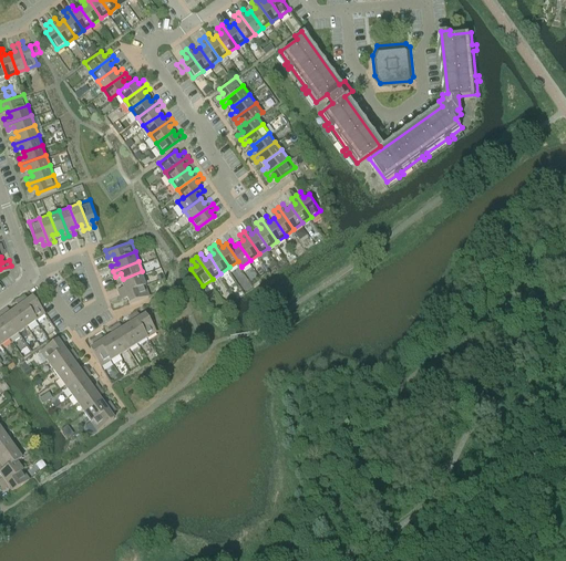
[(145,281),(142,271),(123,279),(124,283),(119,286),(121,291),(145,281)]
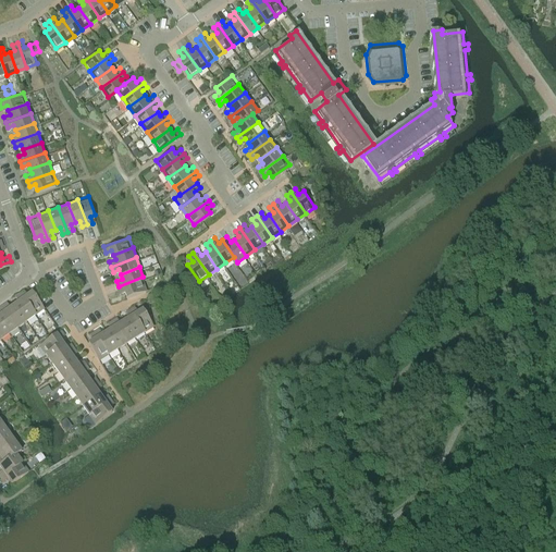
[(147,287),(143,277),(119,286),(120,291),(126,290),(127,294),(147,287)]
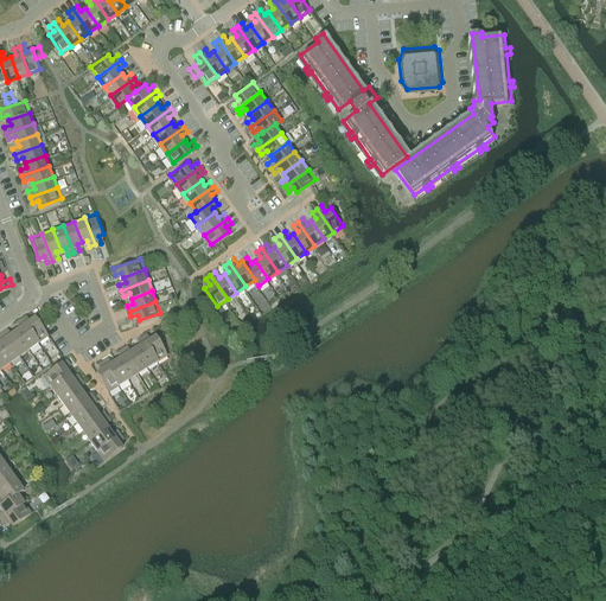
[(27,312),(23,315),(39,339),(49,332),(36,314),(31,318),(27,312)]
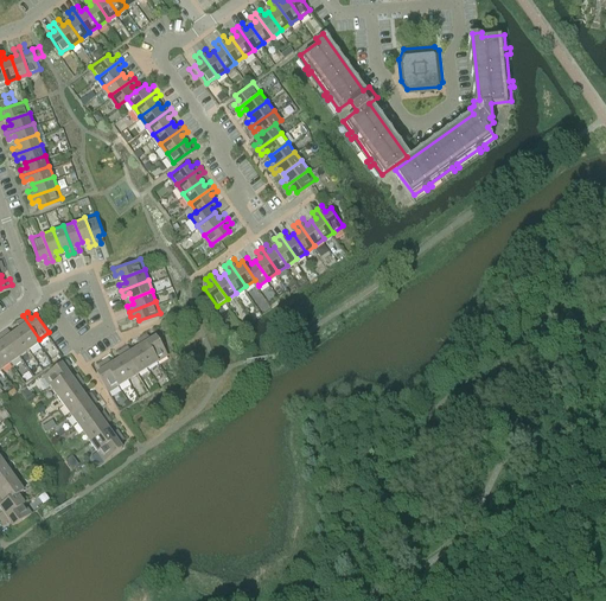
[(30,345),(39,339),(23,315),(17,319),(21,325),(17,327),(30,345)]
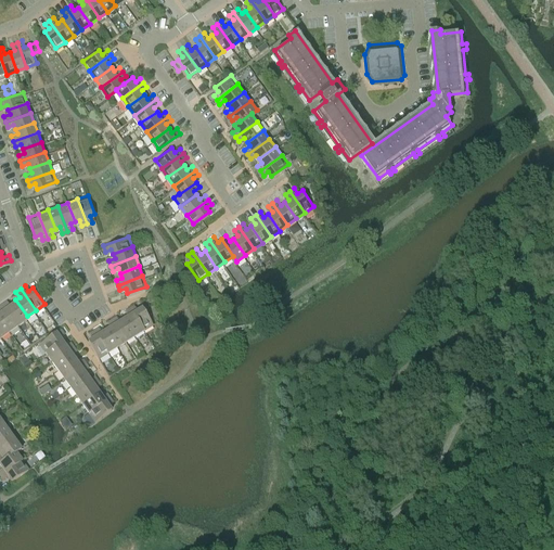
[(18,322),(27,316),(15,299),(11,303),(8,297),(3,301),(18,322)]
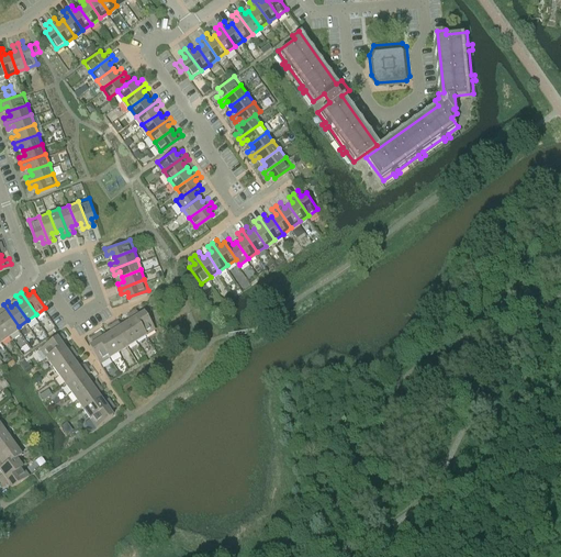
[(0,318),(10,333),(19,326),(3,304),(0,307),(0,309),(2,313),(0,314),(0,318)]
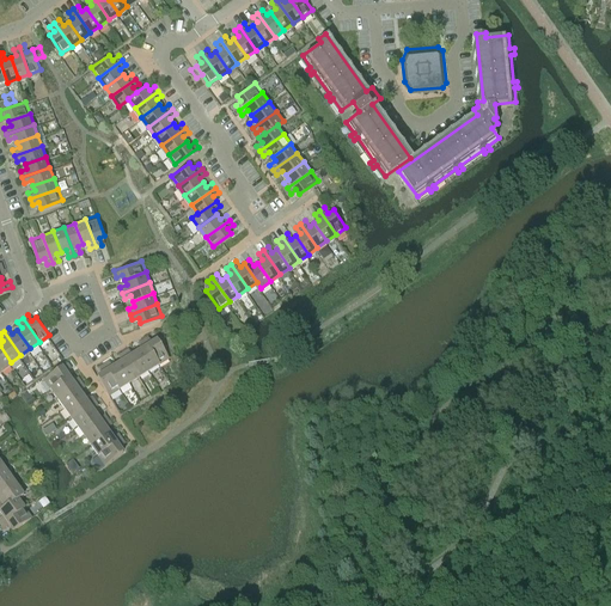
[(150,332),(144,336),(159,361),(170,354),(158,336),(153,338),(150,332)]
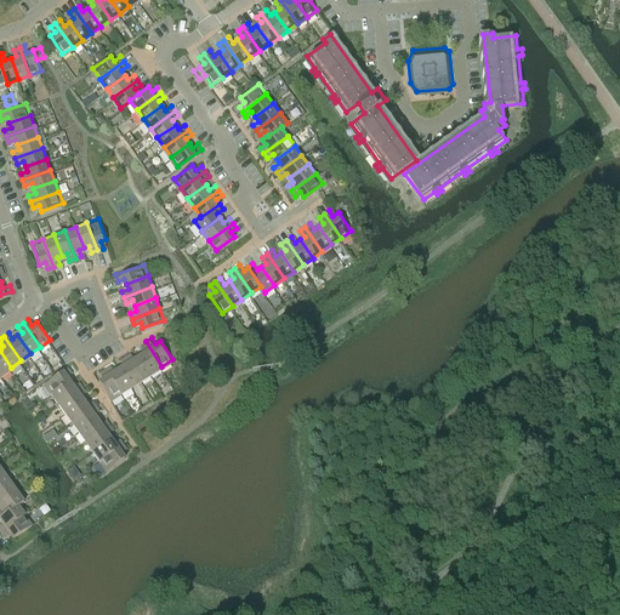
[(152,373),(161,366),(146,341),(141,345),(144,351),(140,353),(152,373)]
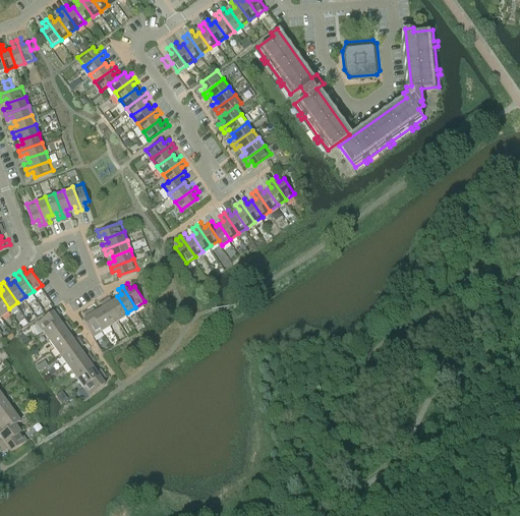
[(106,296),(119,318),(127,312),(117,296),(113,298),(110,293),(106,296)]
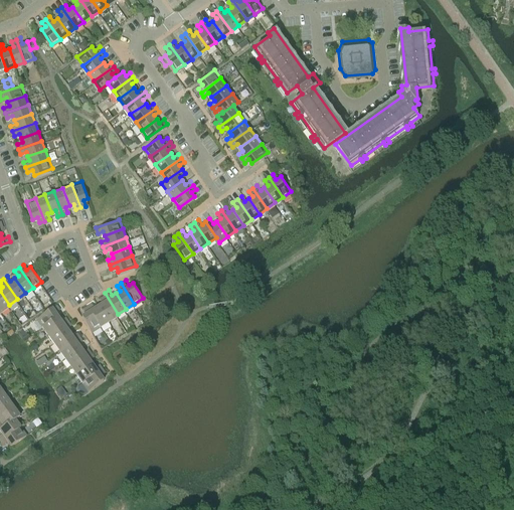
[(0,307),(2,310),(9,305),(0,291),(0,307)]
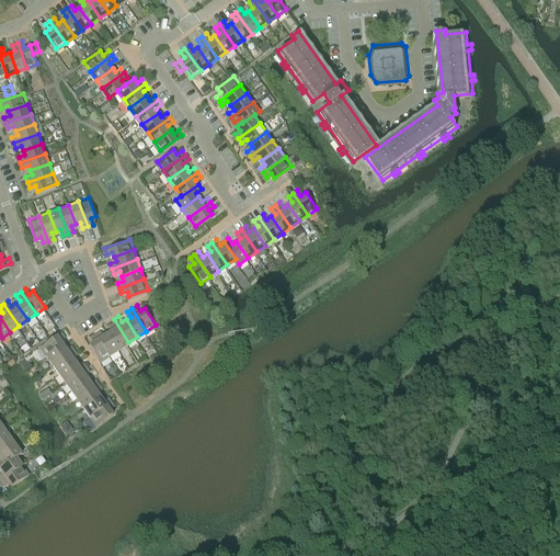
[(120,348),(128,342),(114,319),(110,322),(113,328),(109,330),(120,348)]
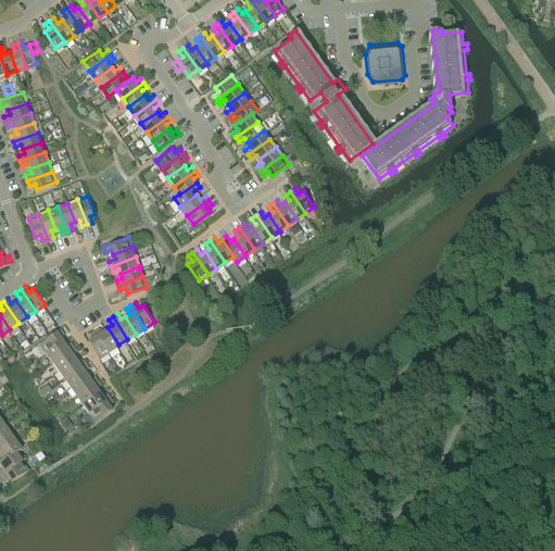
[(96,327),(109,350),(118,345),(108,327),(103,330),(100,325),(96,327)]
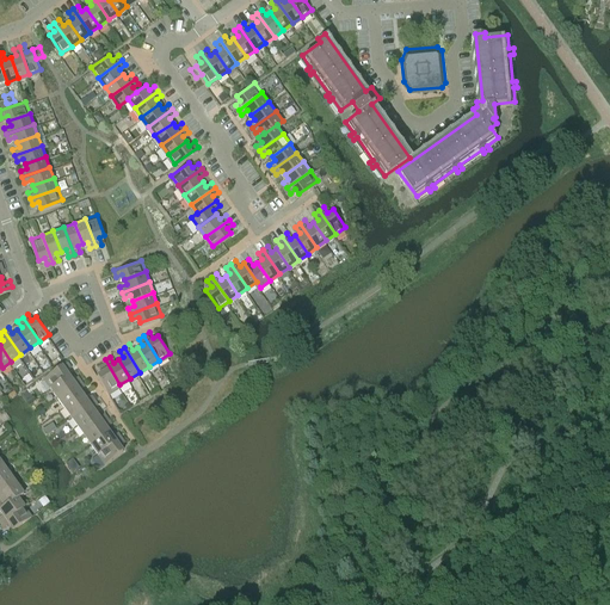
[(44,375),(51,386),(69,372),(67,368),(72,364),(68,358),(44,375)]
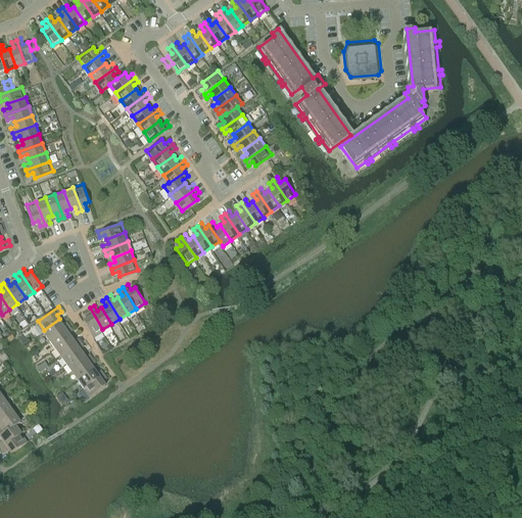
[(94,334),(102,329),(90,308),(85,311),(88,316),(84,319),(94,334)]
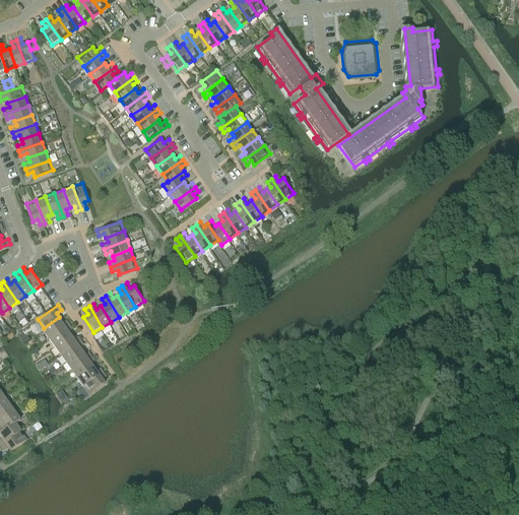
[(59,317),(44,328),(50,335),(70,321),(67,317),(62,320),(59,317)]
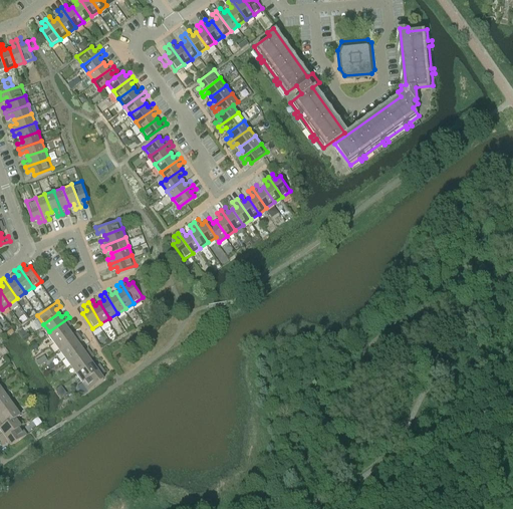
[(49,331),(54,339),(70,328),(67,325),(72,321),(69,317),(49,331)]
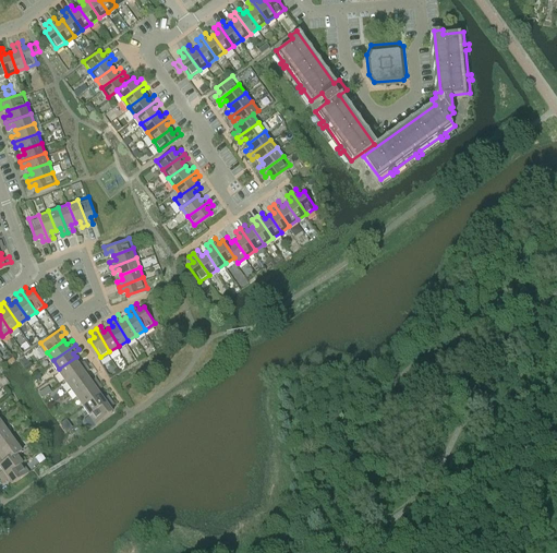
[(59,369),(65,377),(87,362),(84,358),(79,361),(76,357),(59,369)]
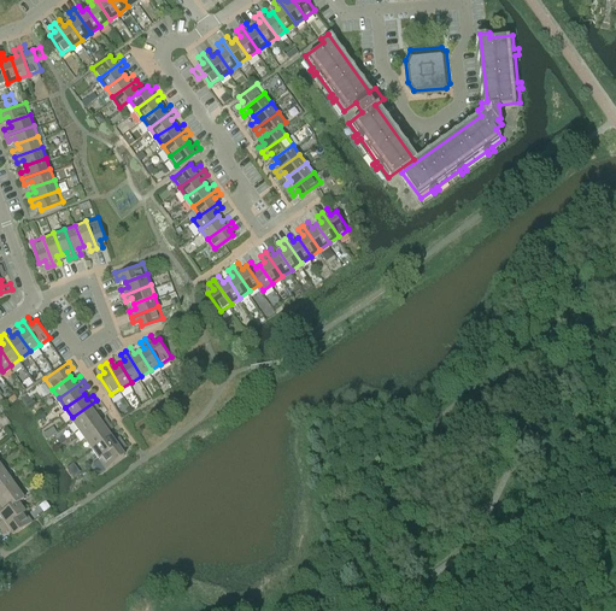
[(72,417),(80,427),(98,413),(94,409),(100,405),(97,400),(72,417)]
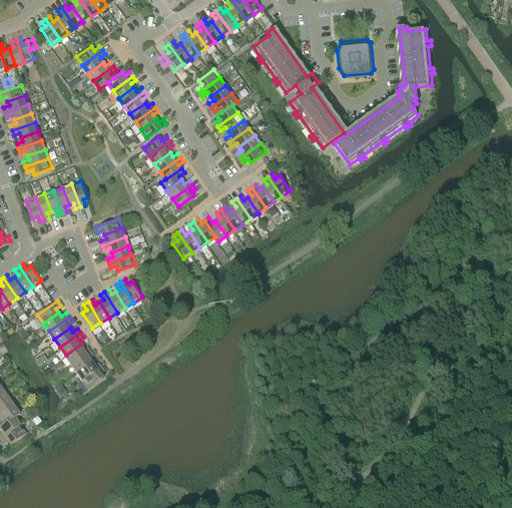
[(66,355),(72,363),(91,348),(88,344),(83,348),(81,344),(66,355)]
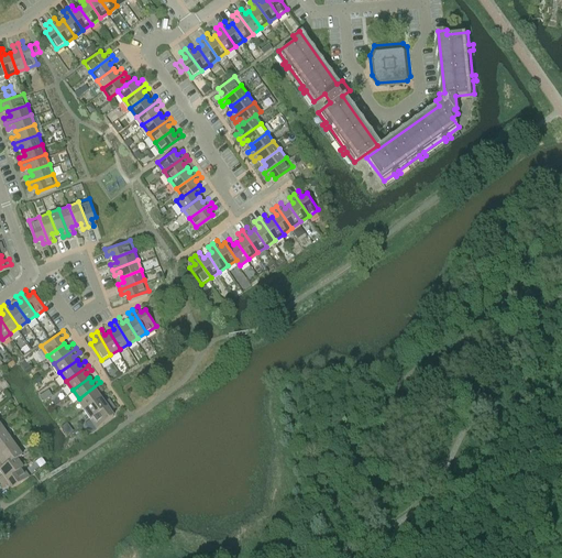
[(79,398),(85,406),(101,394),(98,391),(103,386),(100,382),(79,398)]
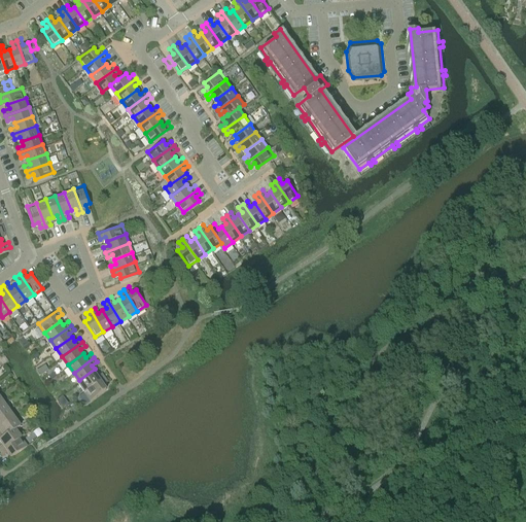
[(38,367),(37,367),(40,372),(41,372),(46,368),(43,363),(38,367)]
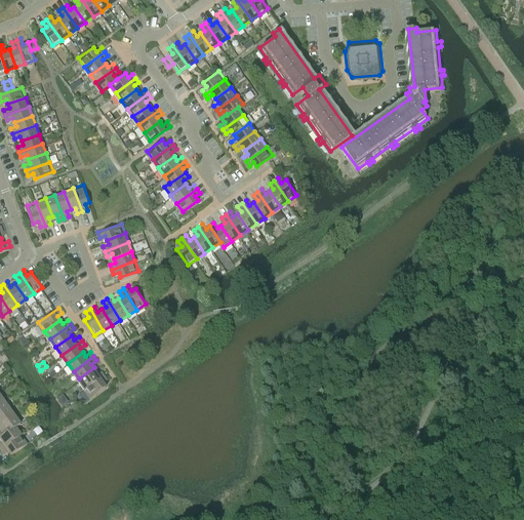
[(79,378),(84,387),(105,372),(102,368),(97,371),(94,367),(79,378)]
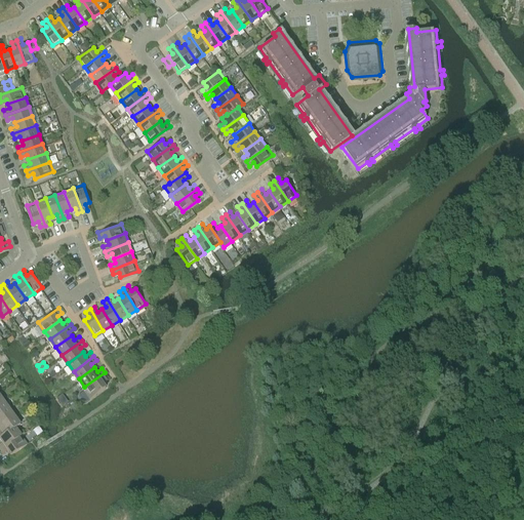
[(108,376),(105,372),(84,387),(90,395),(107,385),(104,380),(108,376)]
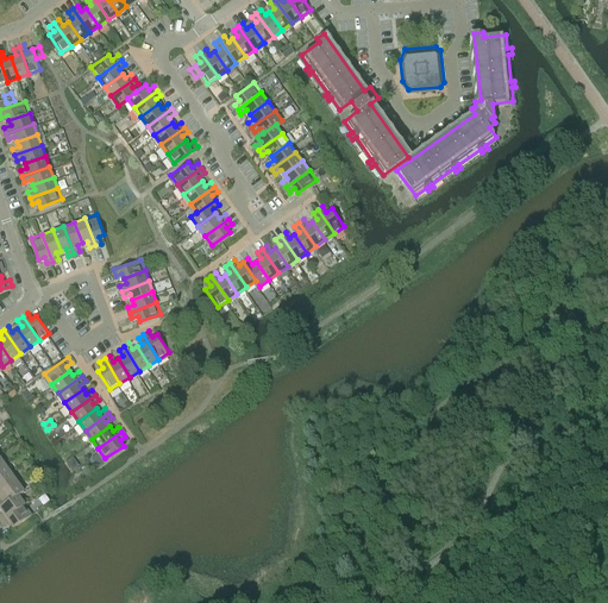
[(0,476),(11,469),(4,460),(0,462),(0,476)]
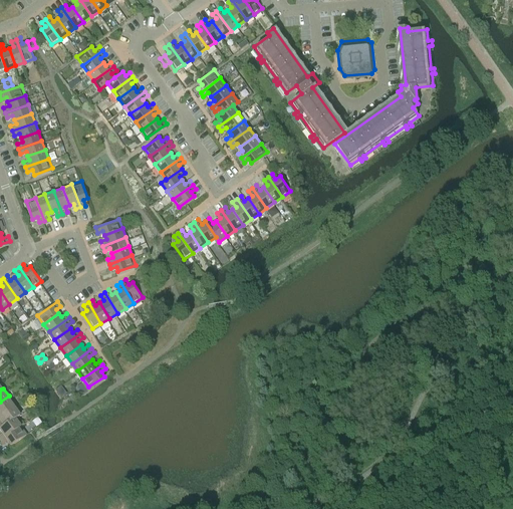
[(0,414),(14,404),(9,396),(0,402),(0,414)]
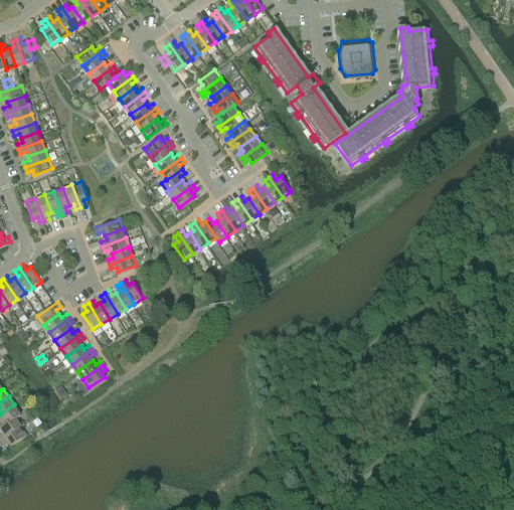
[(0,420),(2,419),(5,422),(5,423),(15,415),(16,416),(20,413),(14,404),(0,414),(0,420)]
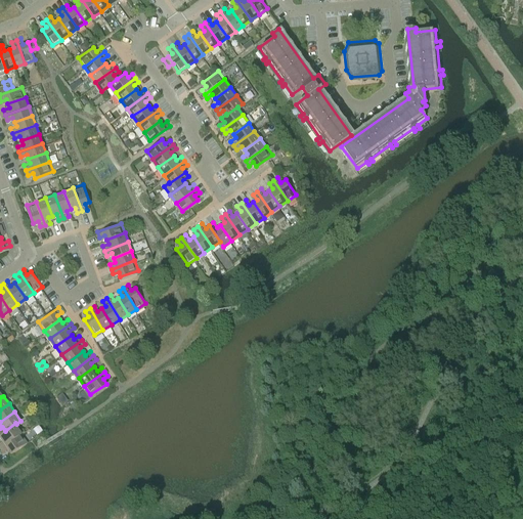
[(0,440),(0,444),(1,446),(22,431),(16,424),(15,423),(5,431),(5,430),(0,433),(0,434),(3,438),(0,440)]
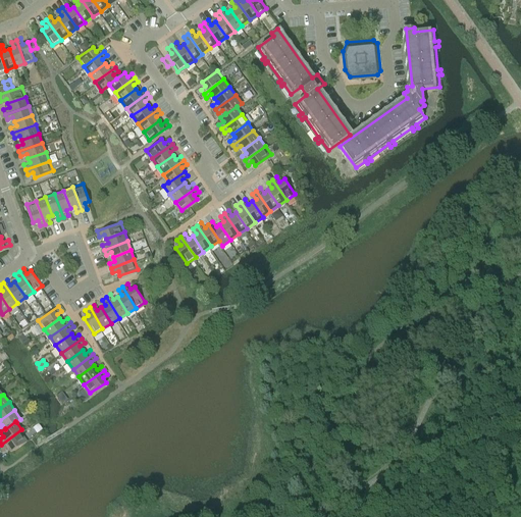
[(28,438),(21,429),(1,445),(4,449),(9,445),(12,449),(28,438)]
